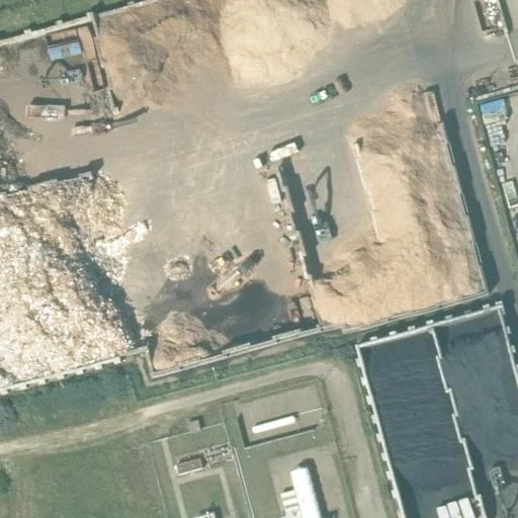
[(506,134),(511,158),(517,156),(517,146),(515,132),(506,134)]
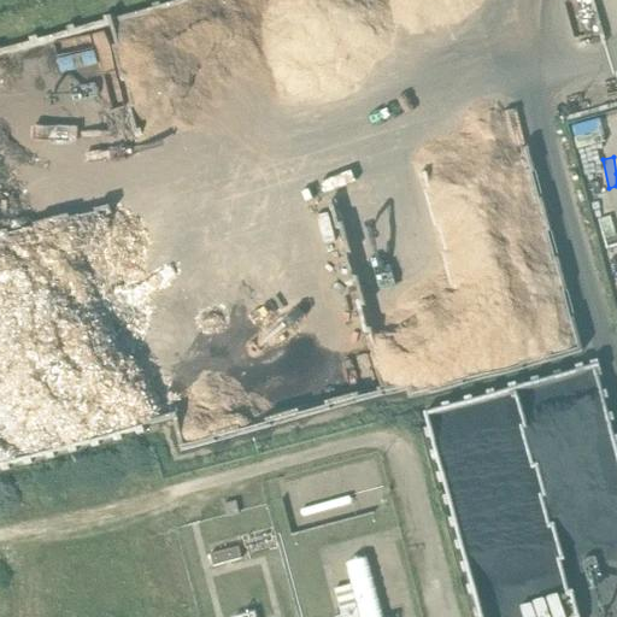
[(228,517),(239,515),(236,503),(224,505),(228,517)]
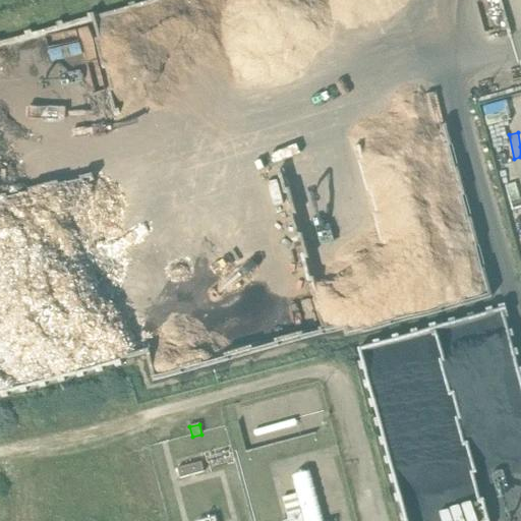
[(180,477),(205,472),(203,463),(178,469),(180,477)]
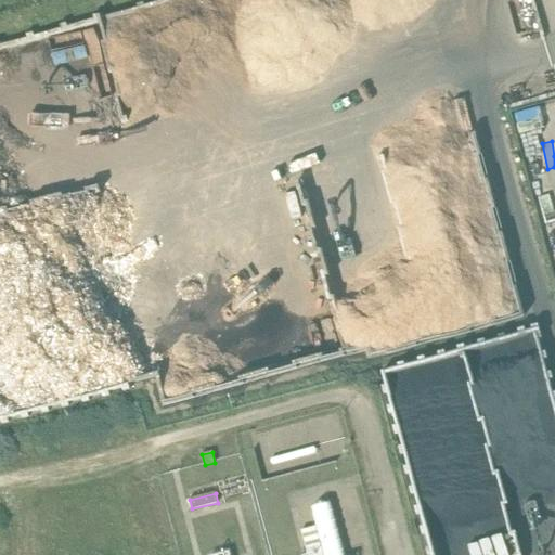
[(364,554),(351,494),(332,499),(345,554),(364,554)]
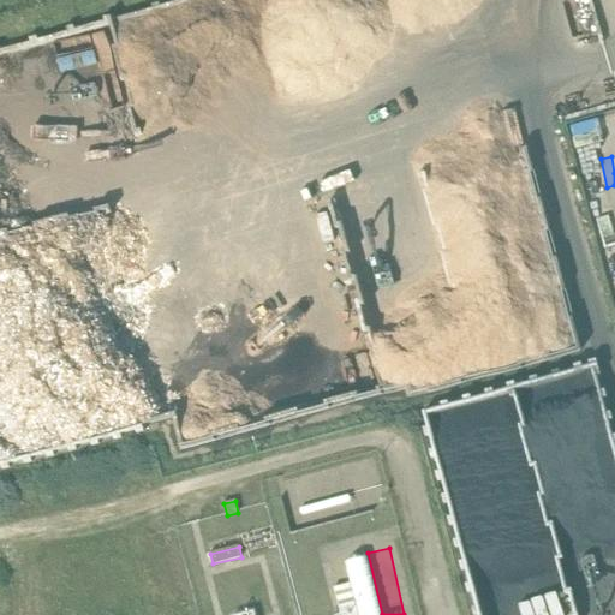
[(365,611),(378,605),(364,575),(351,581),(365,611)]
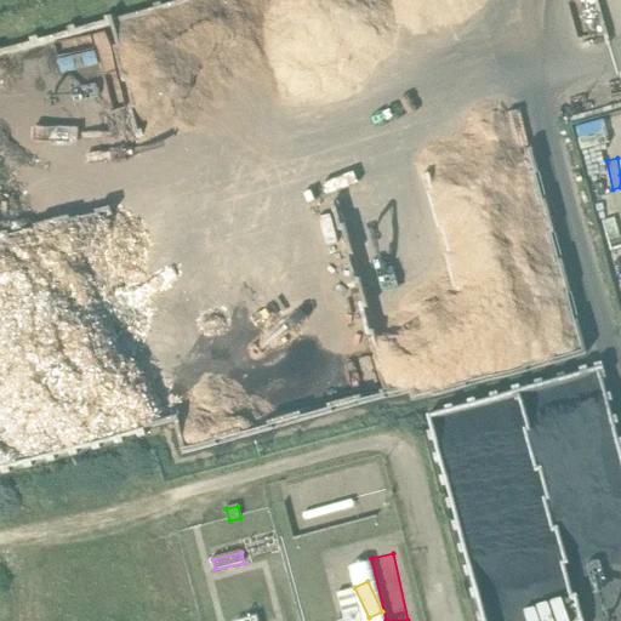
[(343,620),(362,620),(353,591),(337,594),(343,620)]
